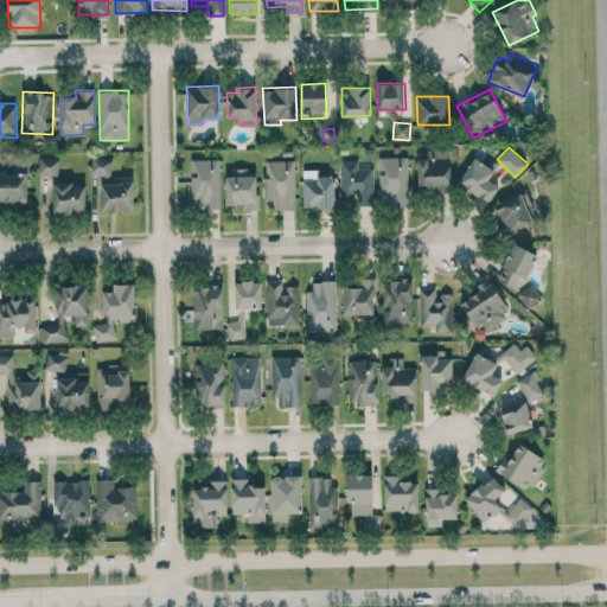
[(435,192),(451,192),(449,148),(429,148),(429,158),(416,158),(417,185),(435,184),(435,192)]
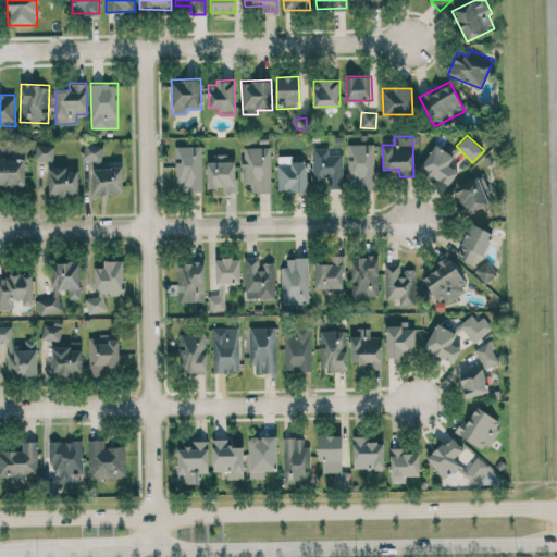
[(103,145),(84,144),(84,159),(102,160),(103,145)]
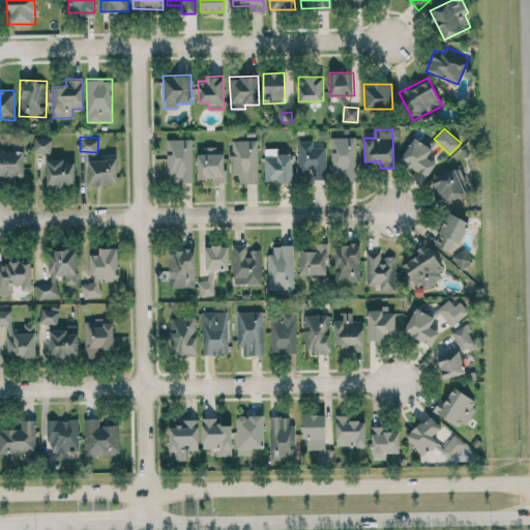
[(356,137),(330,137),(331,179),(356,178),(356,137)]
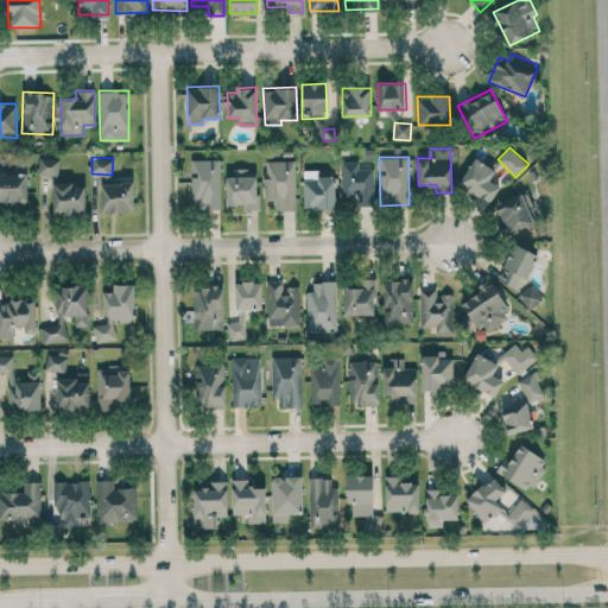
[(495,170),(475,157),(458,184),(489,203),(500,187),(489,179),(495,170)]
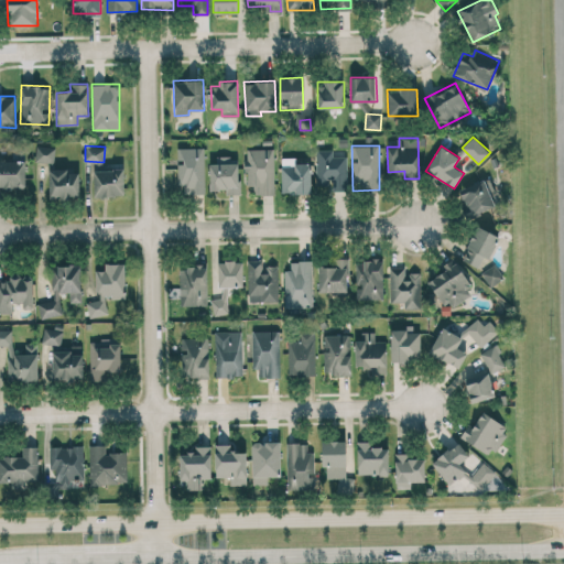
[(179,193),(205,193),(205,148),(179,148),(179,193)]
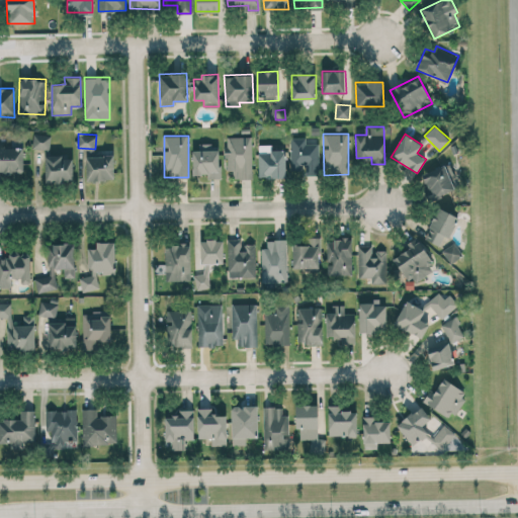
[(252,178),(251,136),(225,137),(226,170),(234,170),(234,179),(252,178)]
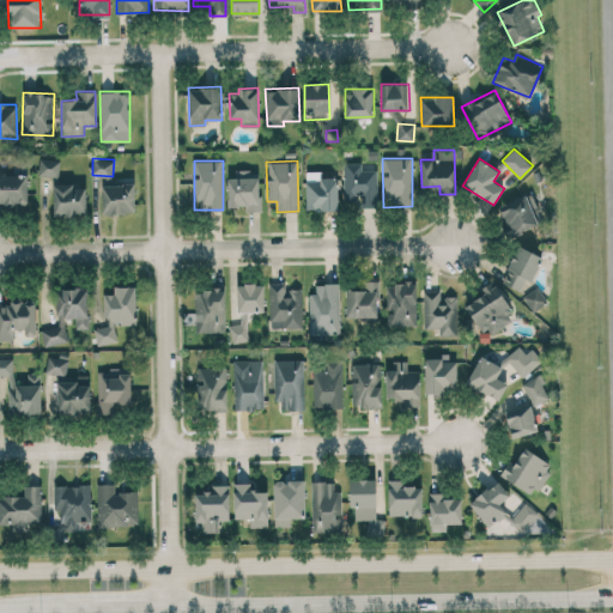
[(377,170),(362,169),(362,162),(344,162),(344,205),(377,206),(377,170)]
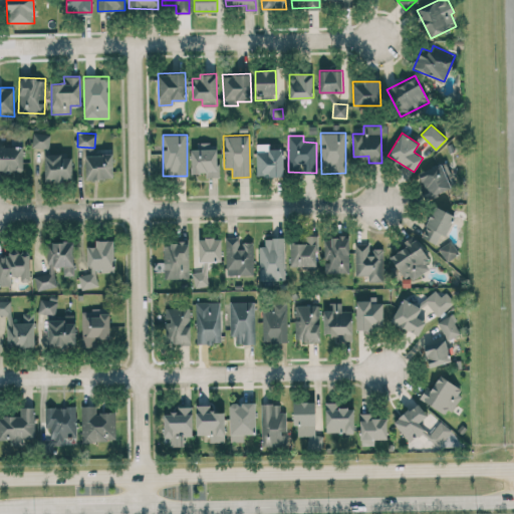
[(191,145),(191,173),(206,173),(206,177),(219,177),(218,144),(191,145)]
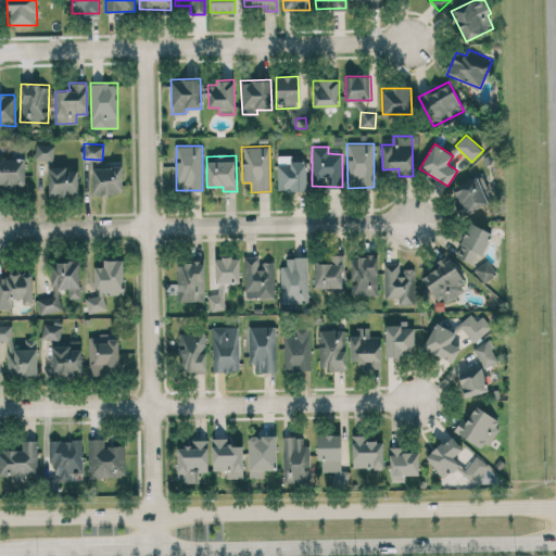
[(306,161),(291,161),(291,155),(277,155),(277,191),(307,190),(306,161)]
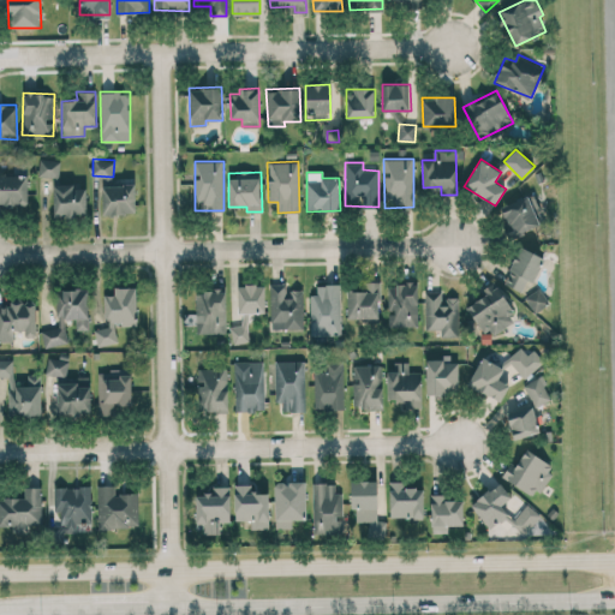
[(28,175),(0,174),(0,203),(28,204),(28,175)]
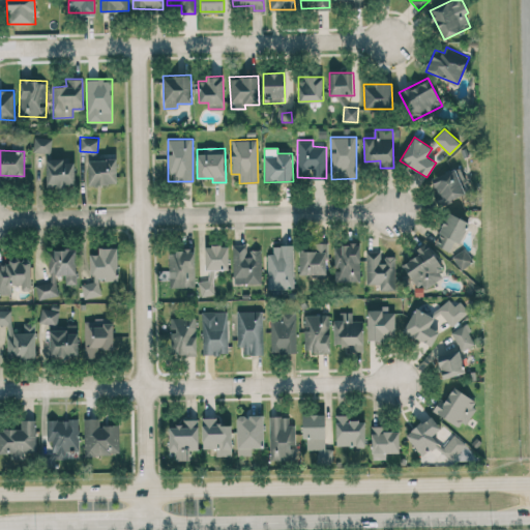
[(75,185),(75,158),(47,159),(47,186),(75,185)]
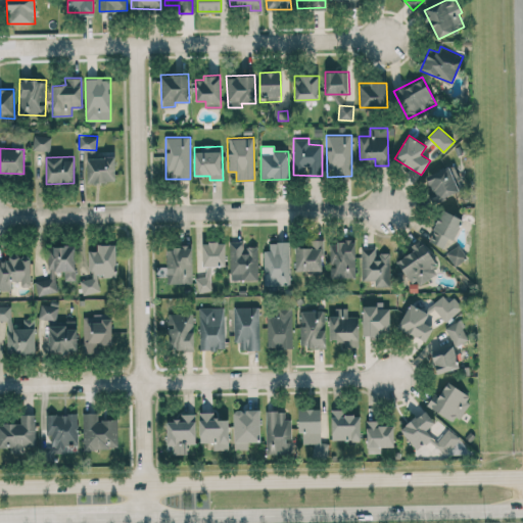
[(87,182),(115,182),(114,156),(86,157),(87,182)]
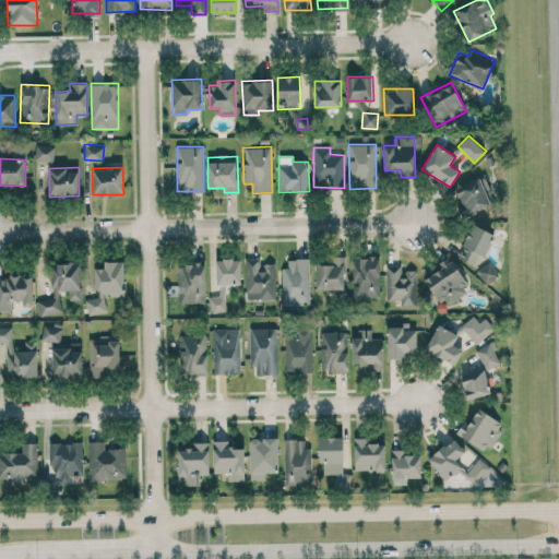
[(474,264),(478,253),(485,257),(495,233),(472,224),(458,258),(474,264)]
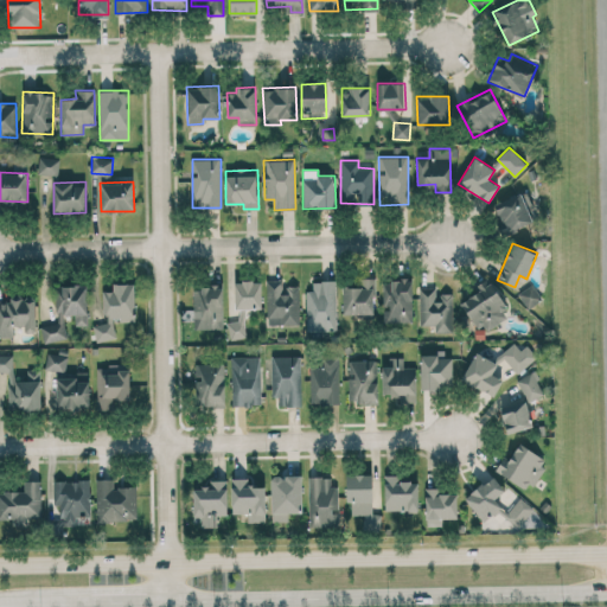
[(343,314),(376,313),(375,278),(362,278),(363,287),(343,287),(343,314)]
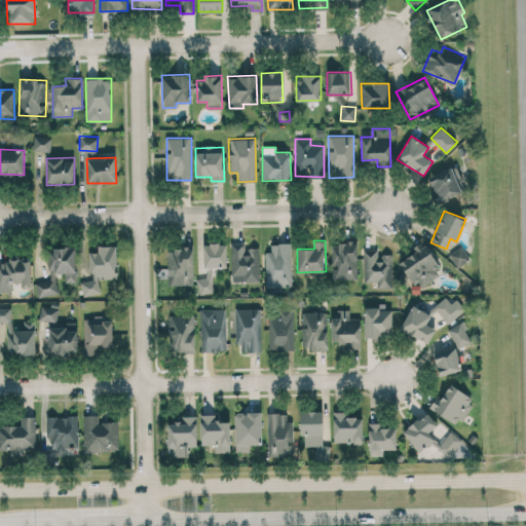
[(259,247),(247,248),(247,241),(230,242),(231,282),(259,280),(259,247)]
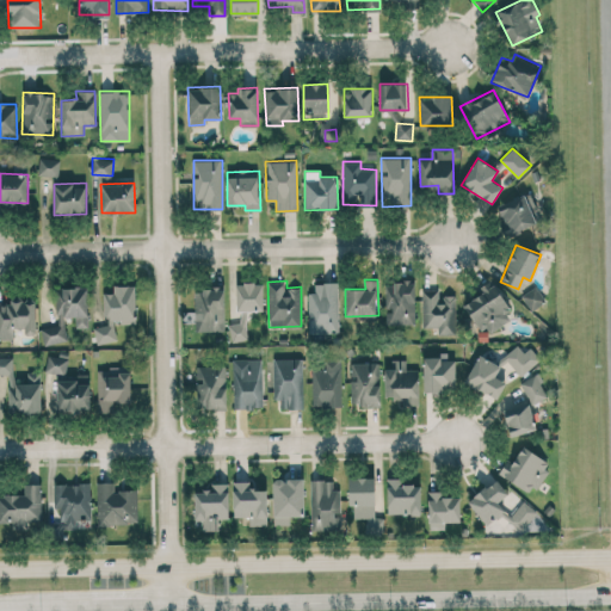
[(230,340),(247,340),(246,312),(264,310),(263,282),(236,283),(236,297),(229,297),(230,340)]
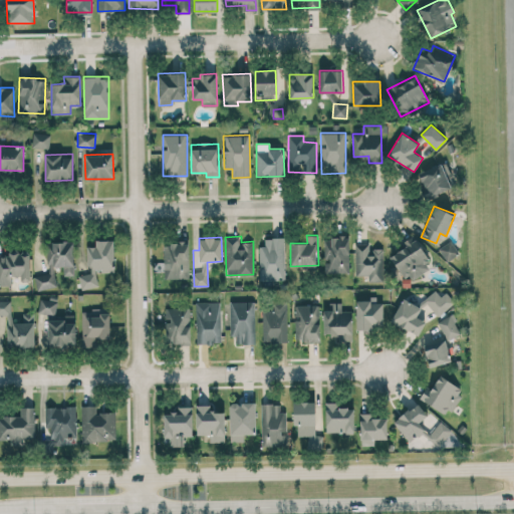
[(259,246),(260,280),(285,280),(284,237),(264,238),(264,246),(259,246)]
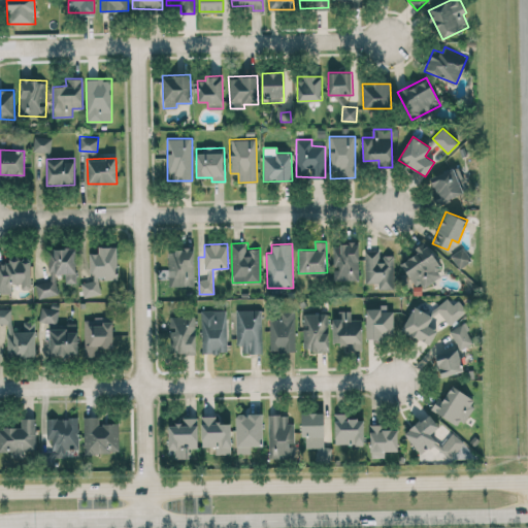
[(358,279),(359,244),(333,244),(333,279),(358,279)]
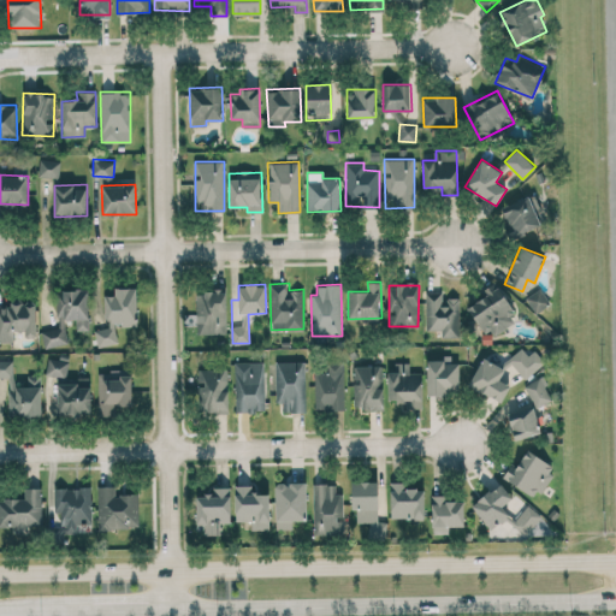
[(137,288),(114,288),(114,295),(106,295),(105,329),(96,329),(95,344),(116,345),(117,325),(136,325),(137,288)]
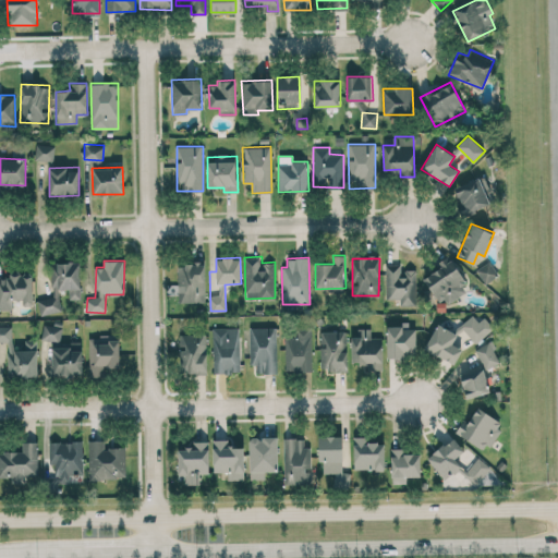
[(423,278),(445,306),(470,288),(449,261),(446,264),(444,262),(423,278)]
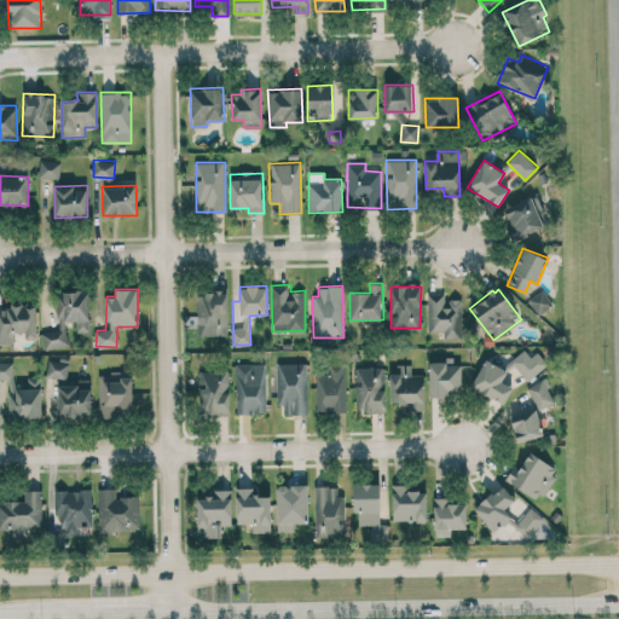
[(528,300),(538,314),(553,304),(542,289),(528,300)]
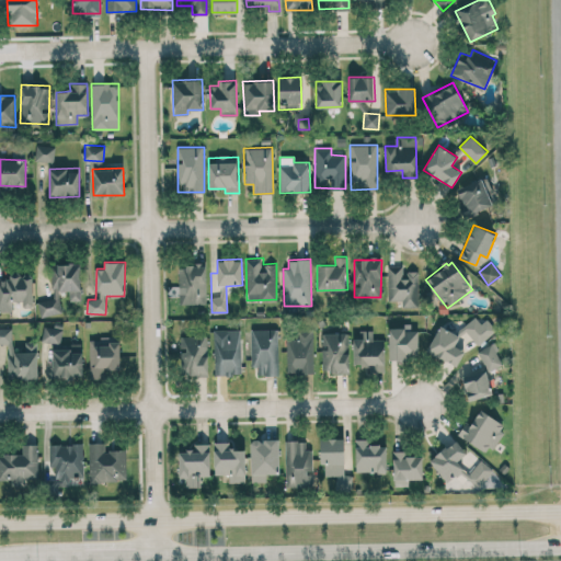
[(81,300),(80,263),(52,263),(53,298),(37,298),(38,315),(60,315),(60,290),(69,290),(69,300),(81,300)]
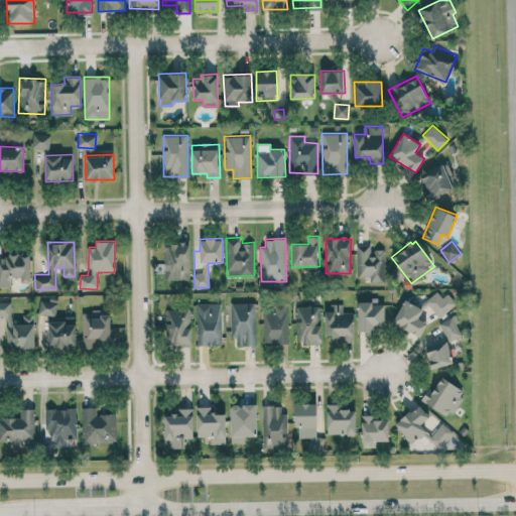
[(164,279),(188,279),(189,244),(165,243),(164,279)]
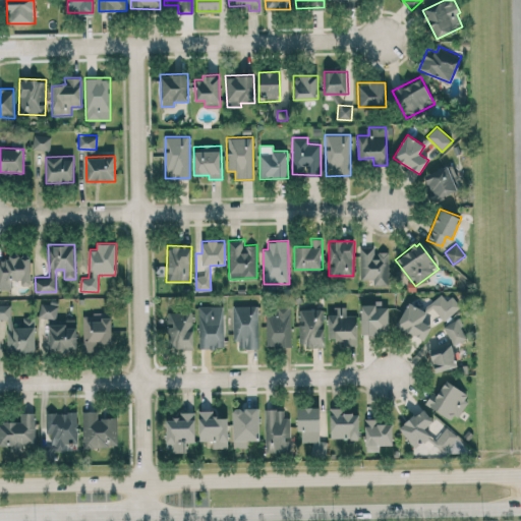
[(360,279),(373,279),(373,285),(389,285),(389,251),(375,251),(375,247),(359,247),(360,279)]
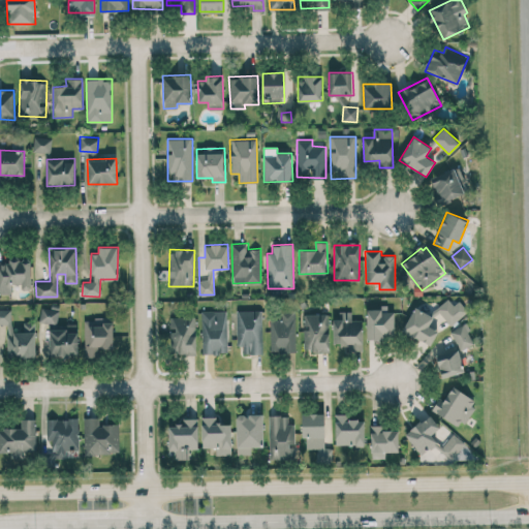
[(0,293),(12,293),(11,284),(21,284),(21,289),(31,289),(30,256),(9,257),(9,261),(0,261),(0,293)]
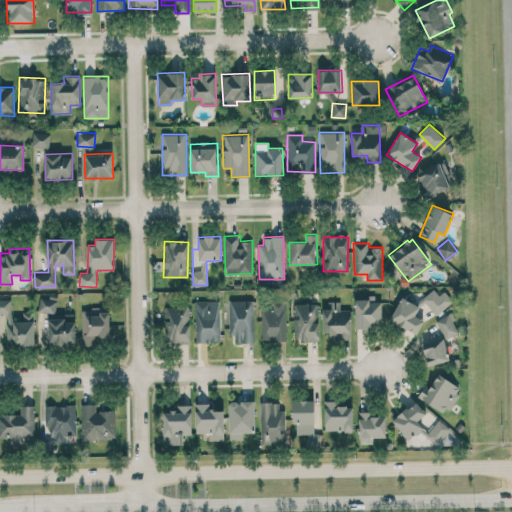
[(441,285),(423,299),(435,315),(453,302),(441,285)]
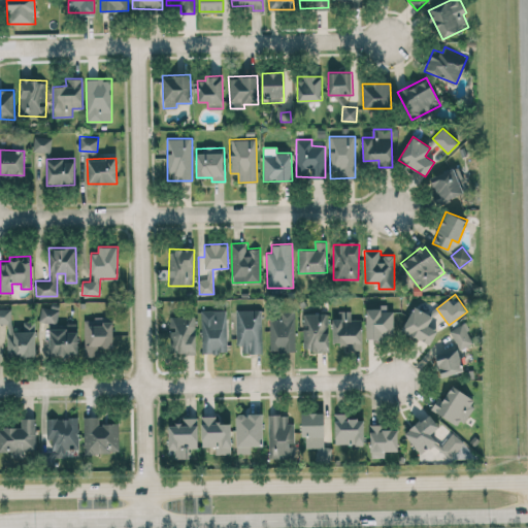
[(58,323),(58,306),(40,305),(40,322),(58,323)]
